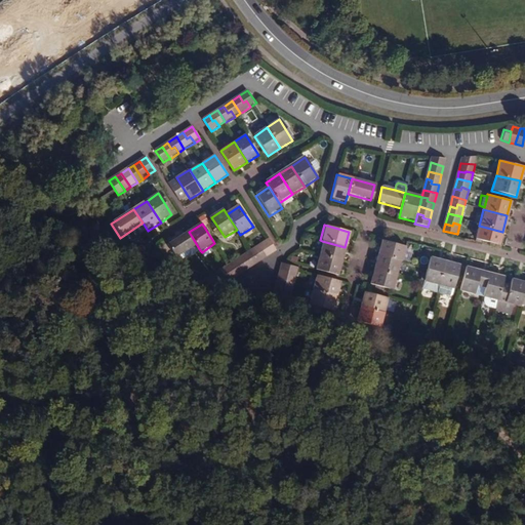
[(498,245),(502,232),(479,226),(478,225),(474,239),(481,241),(498,245)]
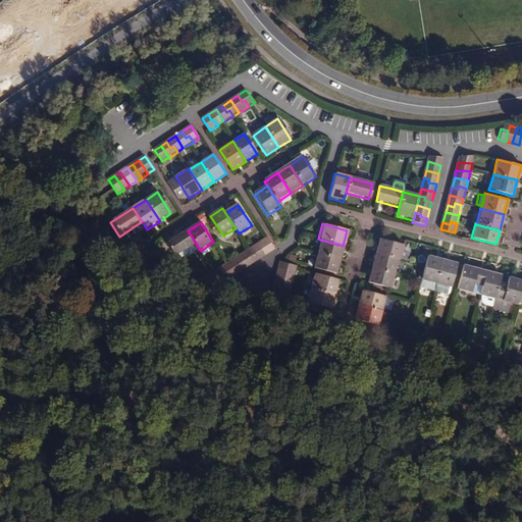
[(186,251),(196,244),(188,230),(166,244),(175,258),(186,251)]
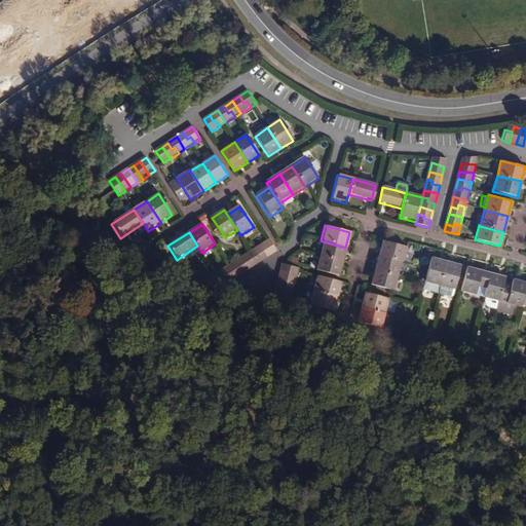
[(269,239),(262,243),(266,250),(264,251),(267,257),(276,251),(269,239)]
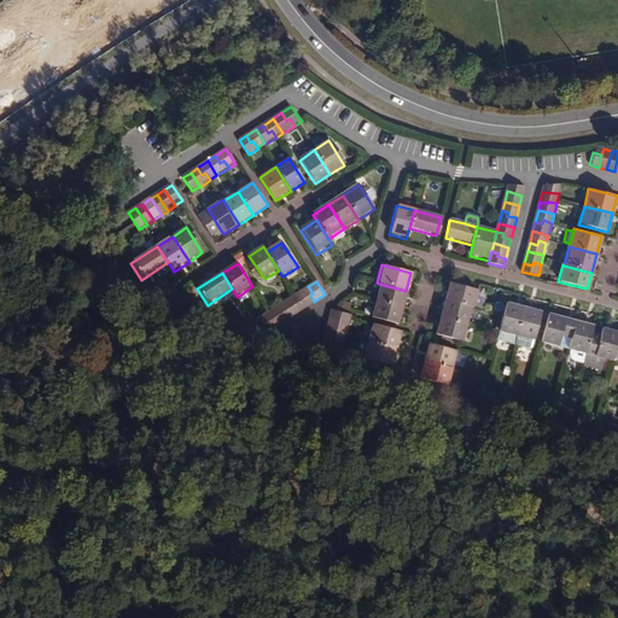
[(450,283),(445,301),(473,308),(474,309),(479,291),(479,290),(450,283)]
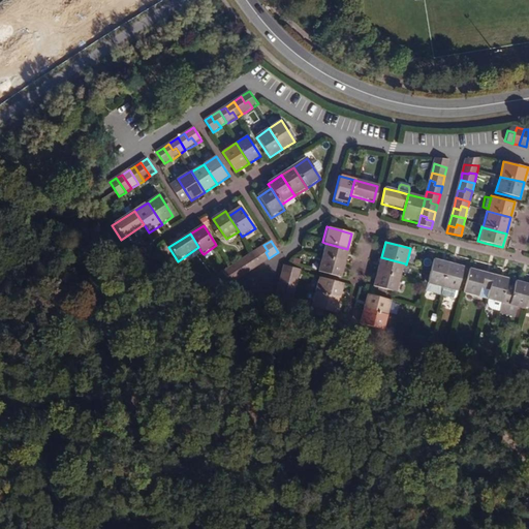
[(324,243),(321,257),(344,263),(347,249),(324,243)]
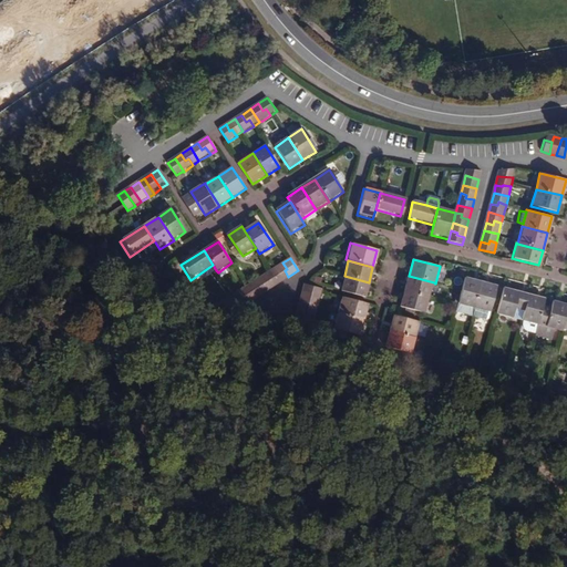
[(282,281),(288,277),(285,270),(287,269),(282,263),(275,268),(282,281)]
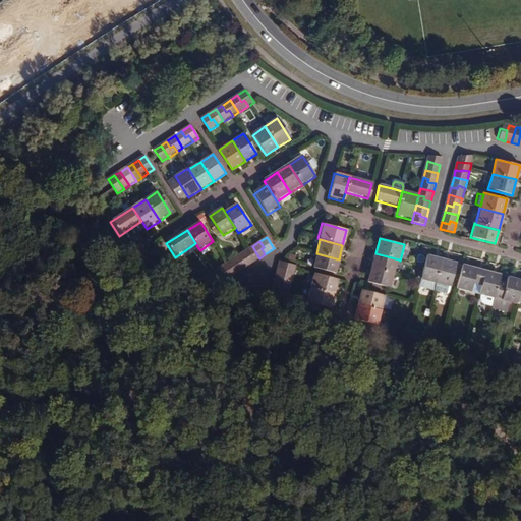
[(198,248),(195,243),(185,250),(188,254),(190,255),(198,249),(198,248)]
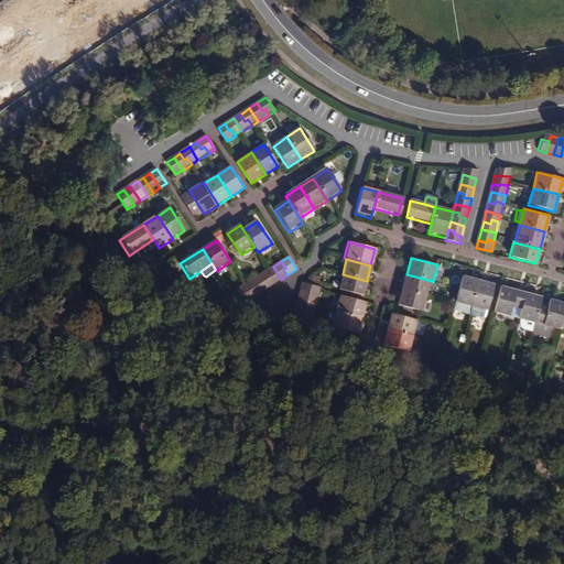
[(269,269),(266,271),(269,278),(266,279),(270,286),(281,280),(273,267),(269,269)]
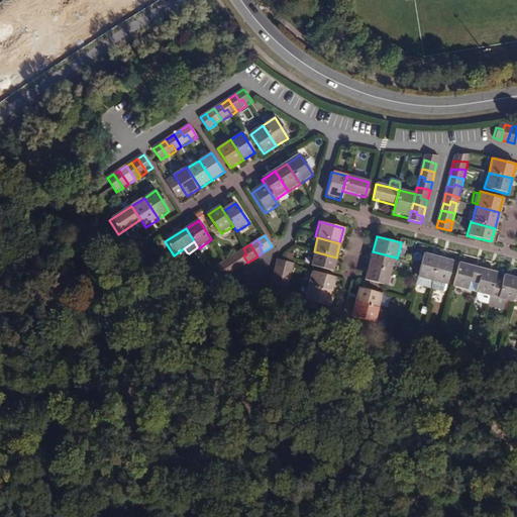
[(246,254),(243,248),(235,253),(242,266),(247,263),(243,255),(246,254)]
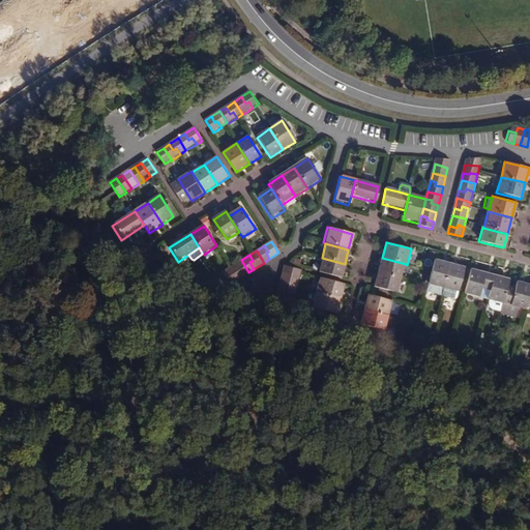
[(341,278),(345,264),(322,258),(318,272),(341,278)]
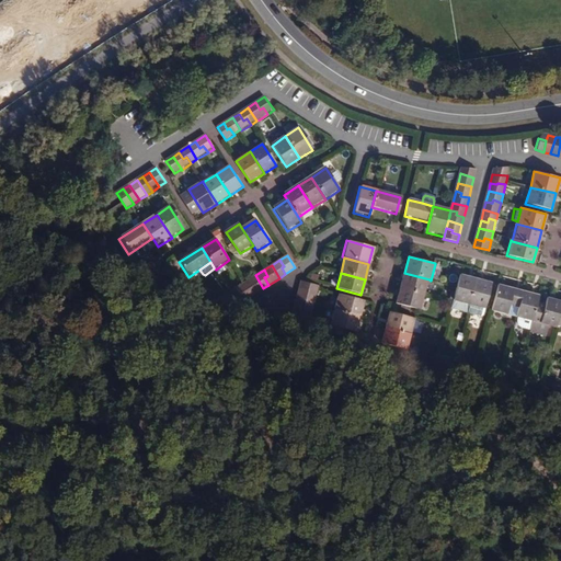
[(425,295),(430,279),(404,273),(400,288),(425,295)]
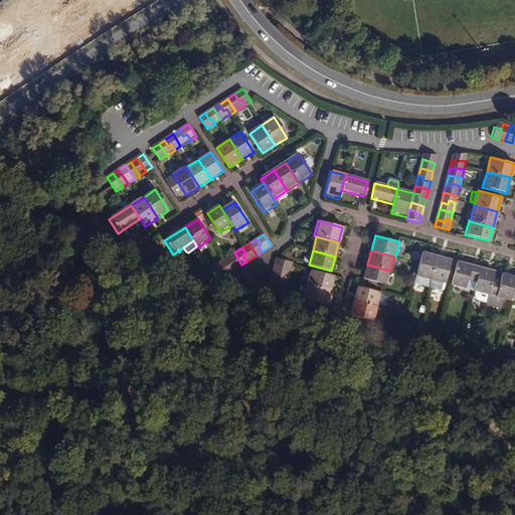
[(227,256),(235,269),(241,265),(234,252),(227,256)]
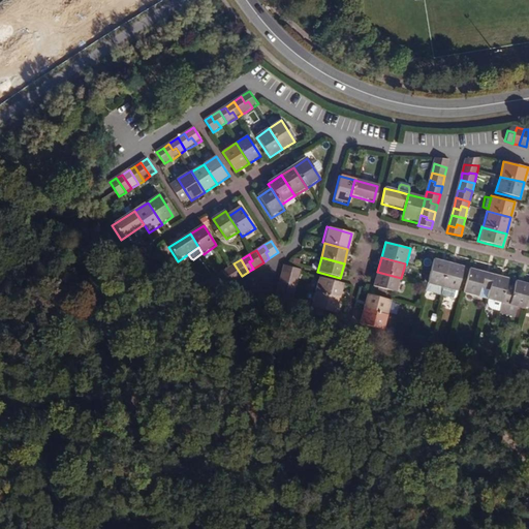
[(440,288),(446,265),(432,260),(426,284),(440,288)]
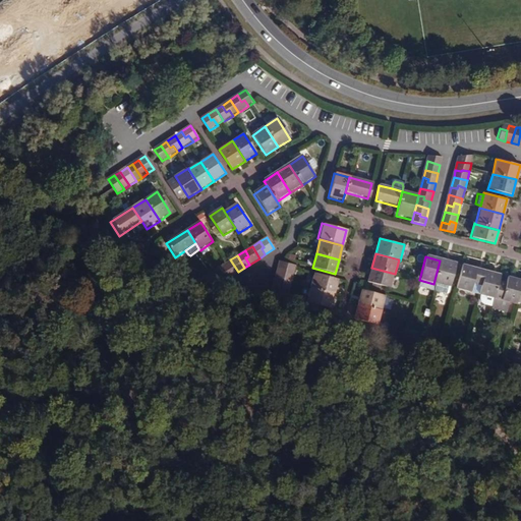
[(233,275),(238,272),(230,259),(226,263),(219,268),(233,275)]
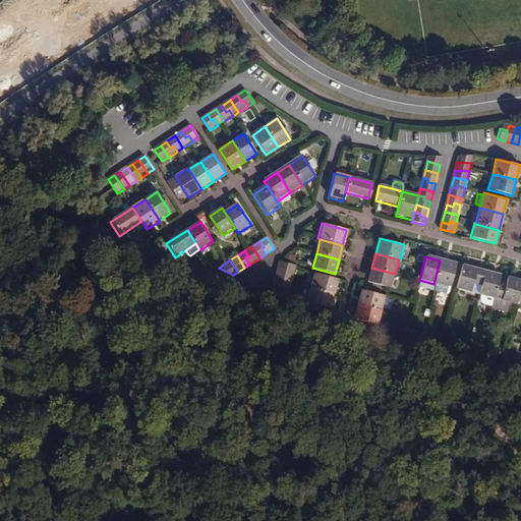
[(455,265),(440,261),(433,284),(431,292),(445,295),(447,294),(455,265)]
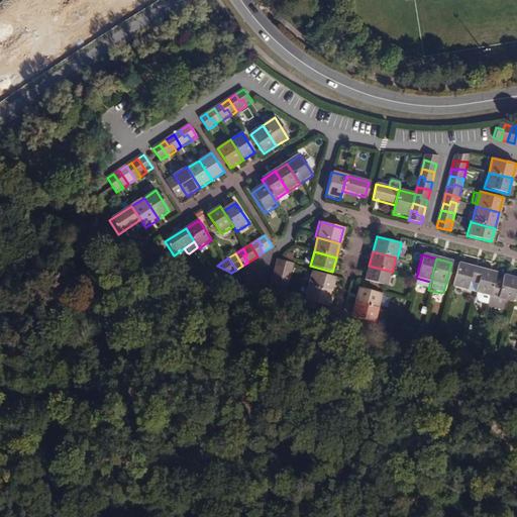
[(278,260),(276,269),(291,273),(293,268),(293,265),(278,260)]
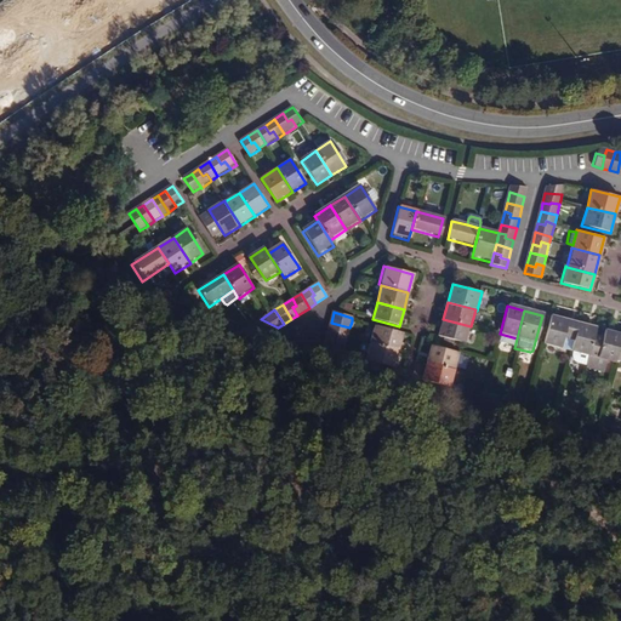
[(562,339),(573,342),(577,324),(550,317),(542,345),(559,349),(562,339)]
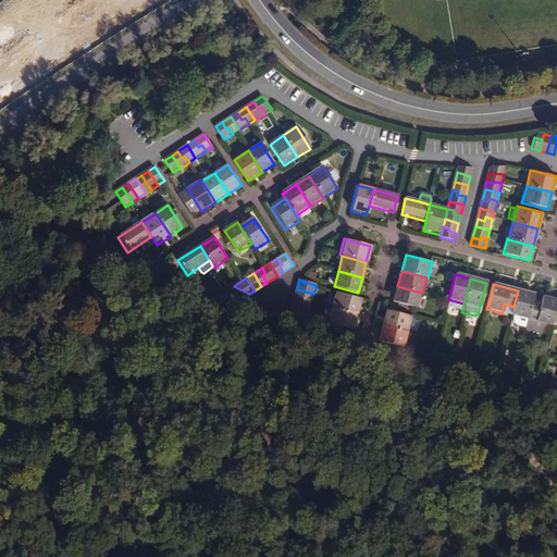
[(249,294),(234,286),(229,289),(226,295),(246,301),(249,294)]
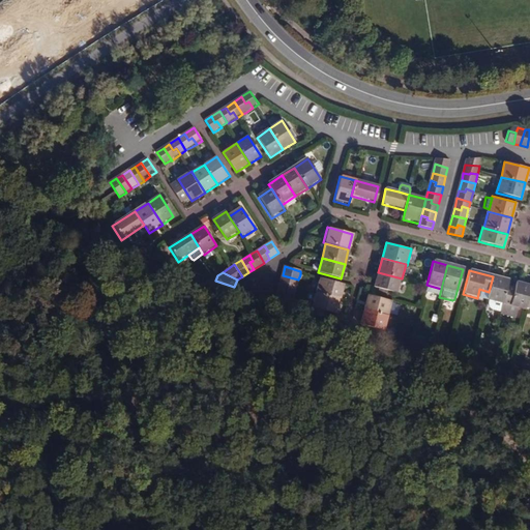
[(398,294),(402,278),(378,272),(374,287),(398,294)]
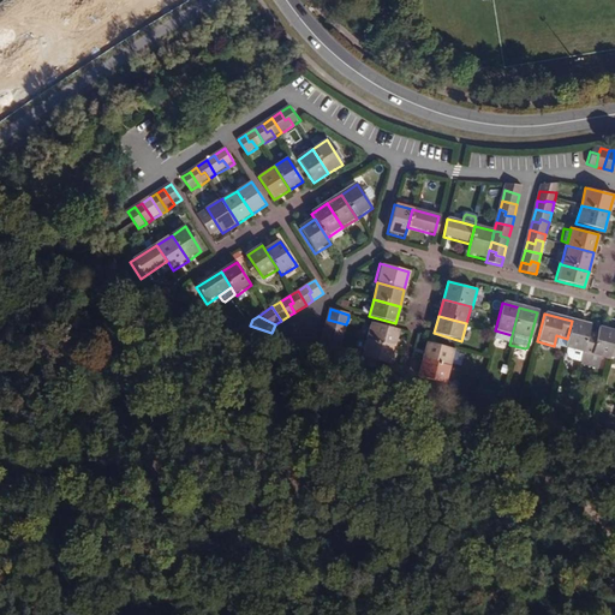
[(326,327),(345,332),(346,324),(328,320),(326,327)]
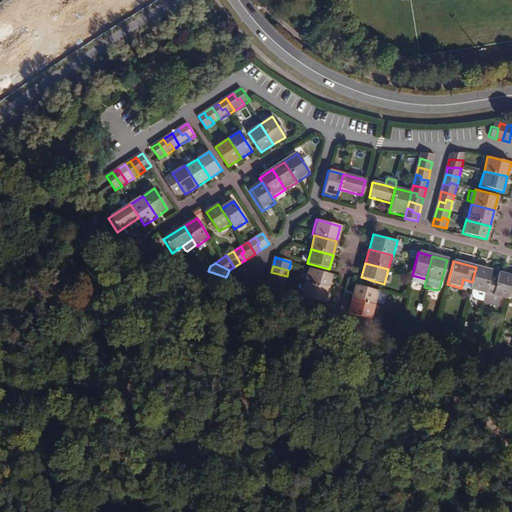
[(476,267),(472,282),(470,290),(484,294),(489,277),(490,271),(476,267)]
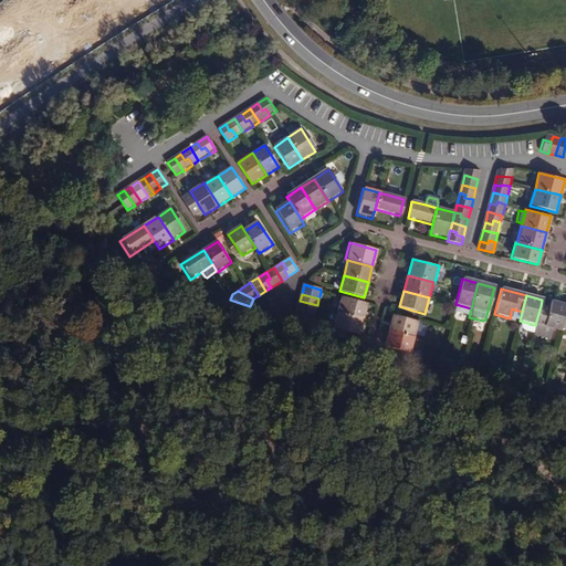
[(341,299),(336,314),(363,321),(367,304),(341,299)]
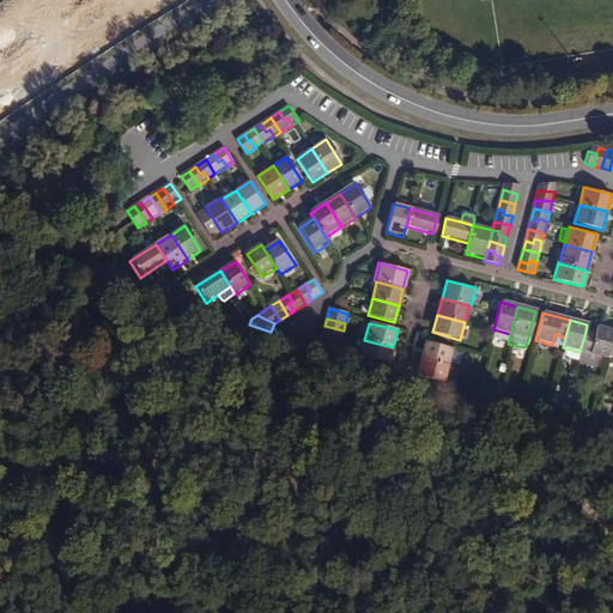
[(344,331),(325,326),(323,334),(343,339),(344,335),(344,331)]
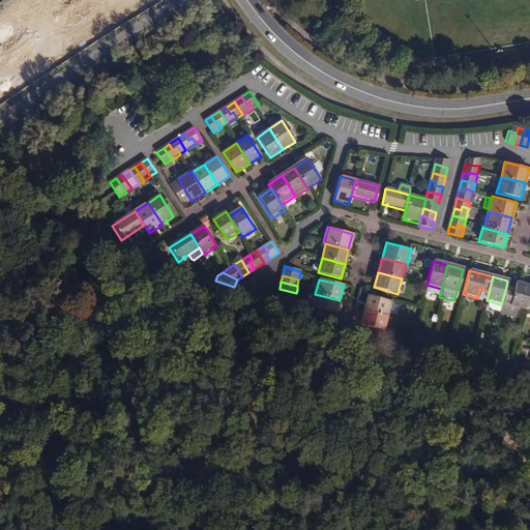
[(527,301),(529,287),(529,286),(517,283),(516,290),(510,306),(518,308),(524,311),(527,301)]
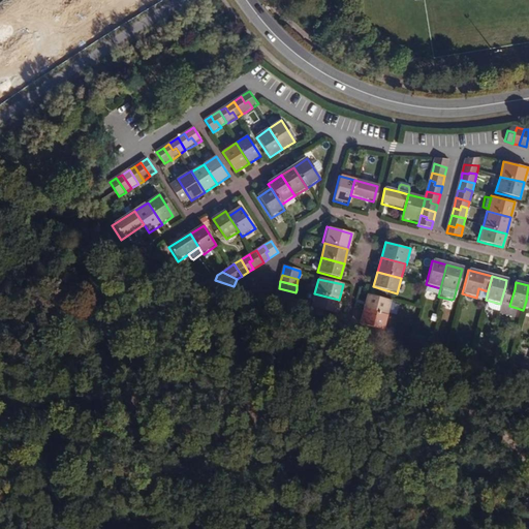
[(515,318),(517,308),(509,306),(515,289),(505,286),(500,304),(498,313),(515,318)]
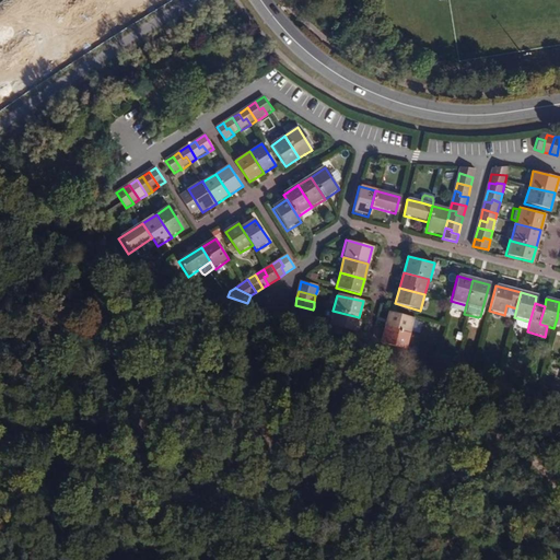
[(311,316),(313,310),(295,305),(293,312),(310,316),(311,316)]
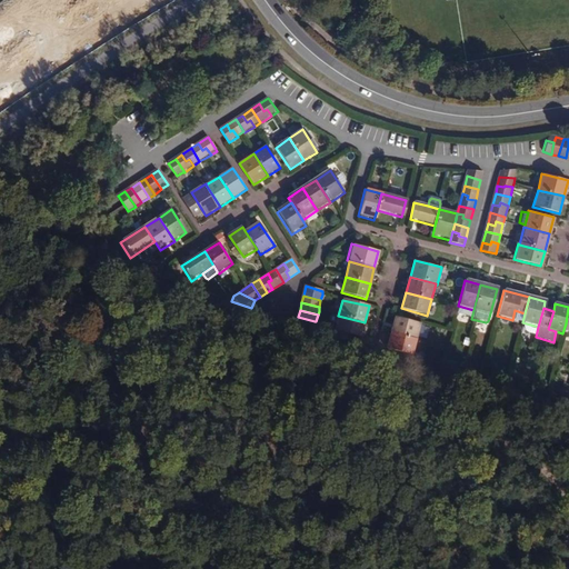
[(512,320),(522,322),(525,313),(515,310),(512,320)]
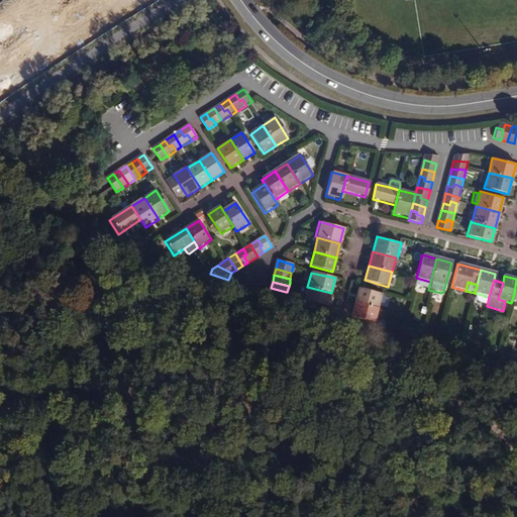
[(331,293),(307,287),(303,301),(327,308),(331,293)]
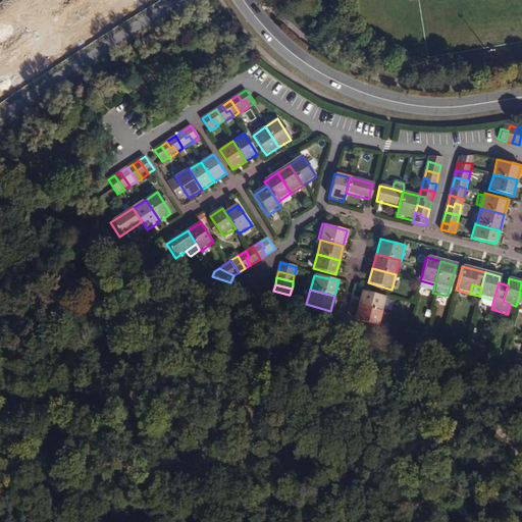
[(288,302),(289,295),(273,291),(272,297),(288,302)]
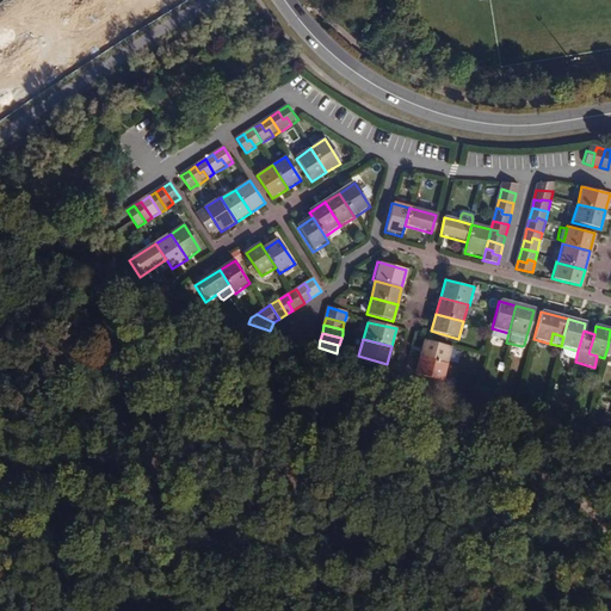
[(425,341),(420,358),(448,365),(452,349),(425,341)]
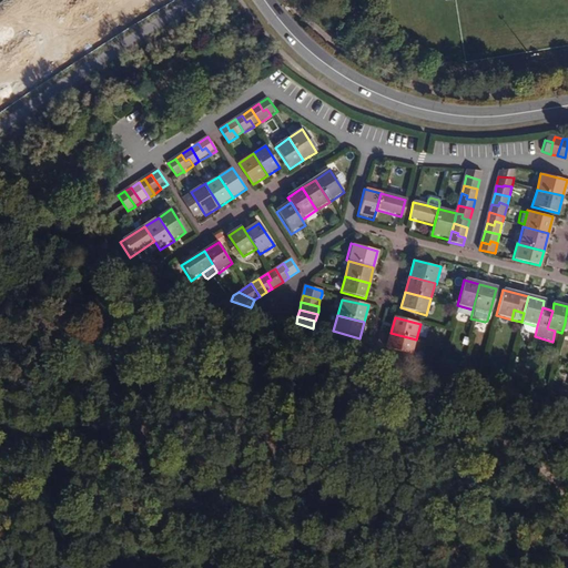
[(416,340),(391,333),(387,350),(413,356),(416,340)]
